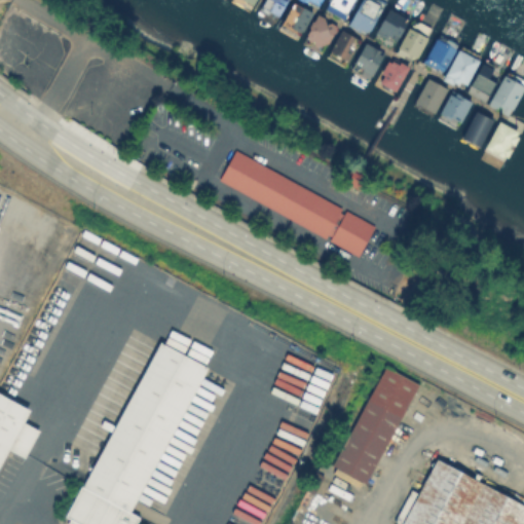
[(240,7),(252,12),(257,0),(238,0),(242,2),(240,7)]
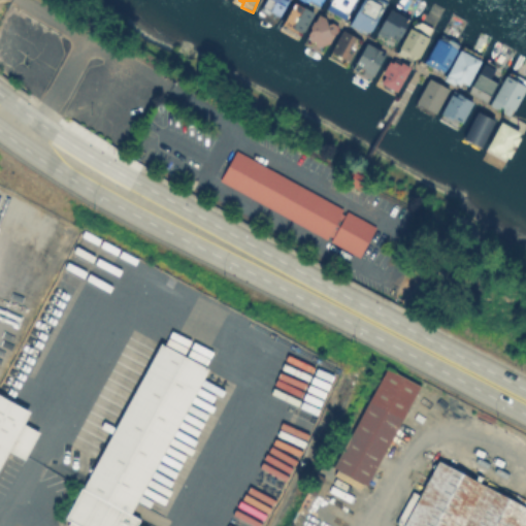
[(281,19),(289,0),(266,0),(262,9),(281,19)]
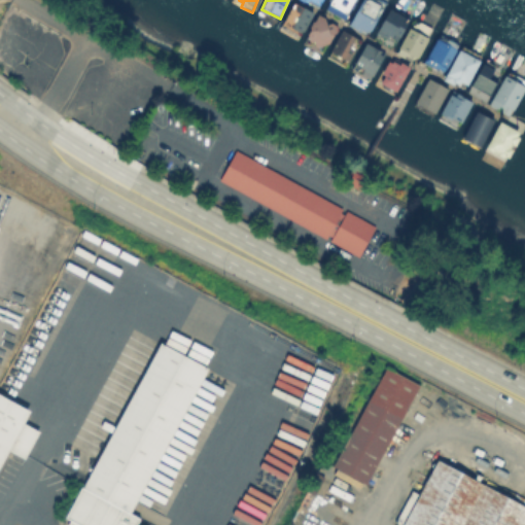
[(302,0),(320,8),(323,0),(302,0)]
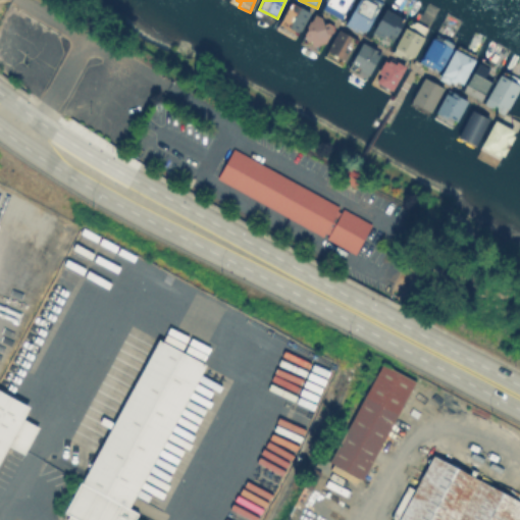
[(346,19),(352,0),(329,0),(326,13),(346,19)]
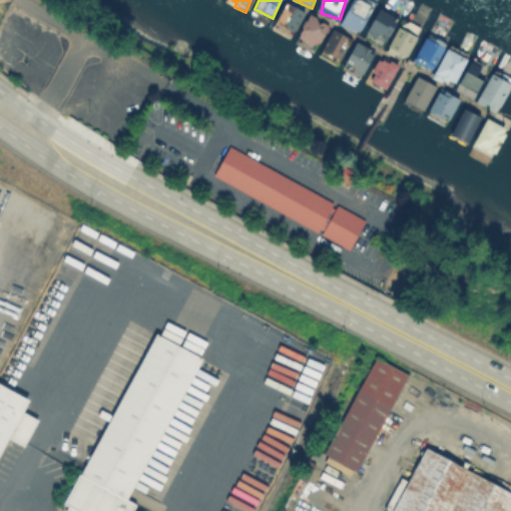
[(361,35),(374,5),(362,0),(353,0),(342,26),(361,35)]
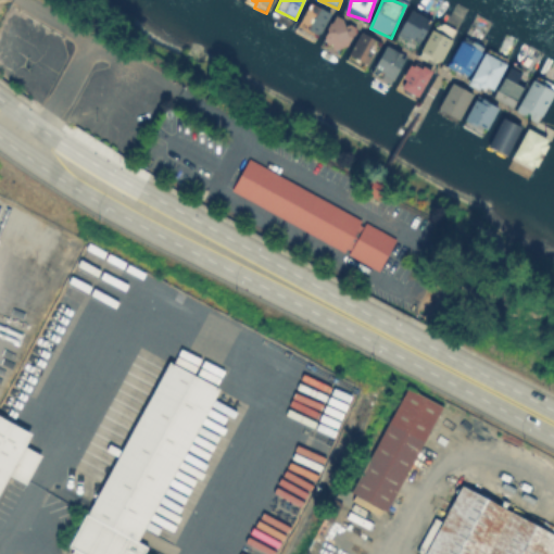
[(331,13),(310,3),(300,27),(320,36),(331,13)]
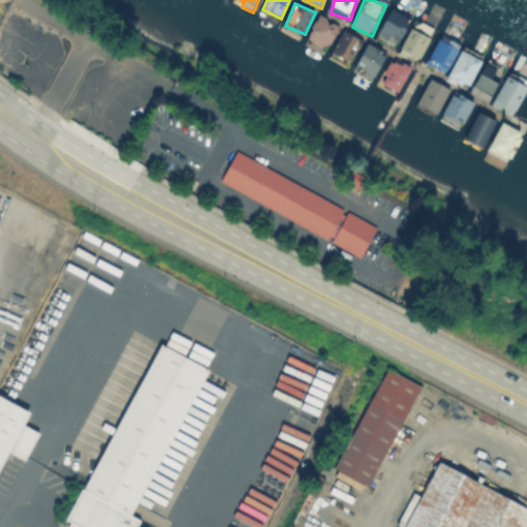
[(375,38),(395,50),(411,21),(392,9),(375,38)]
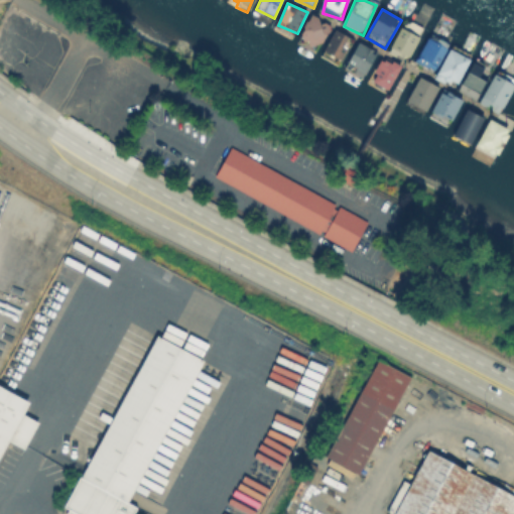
[(301,40),(323,47),(330,23),(308,17),(301,40)]
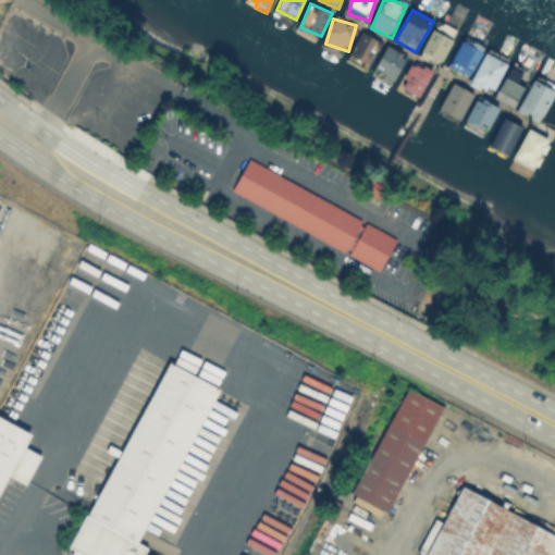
[(421,56),(442,65),(454,40),(433,31),(421,56)]
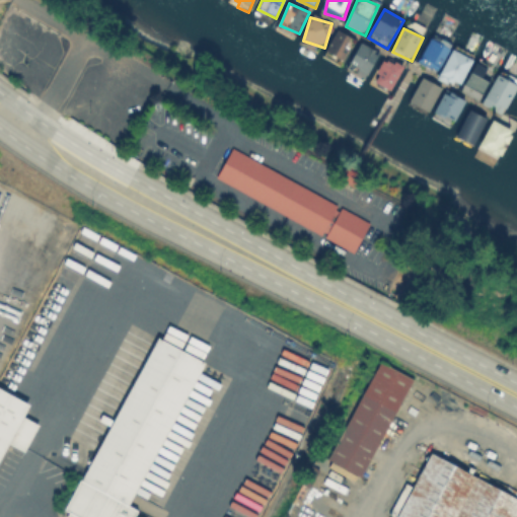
[(325,52),(345,62),(356,40),(337,29),(325,52)]
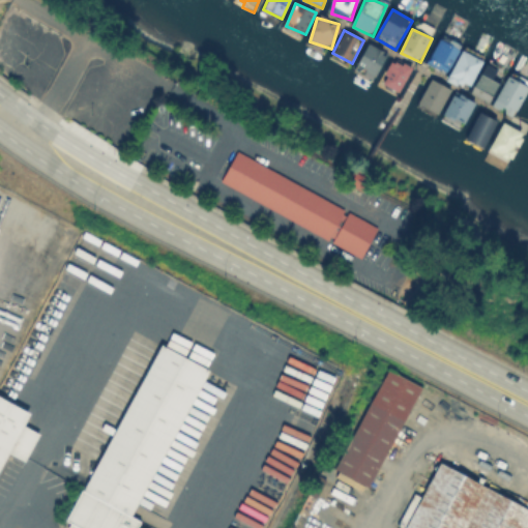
[(449,44),(439,39),(428,65),(448,74),(461,45),(451,40),(449,44)]
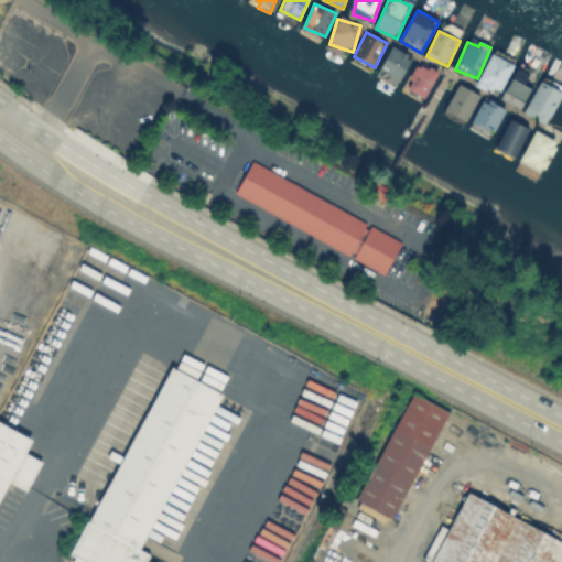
[(413,57),(392,46),(377,76),(397,87),(413,57)]
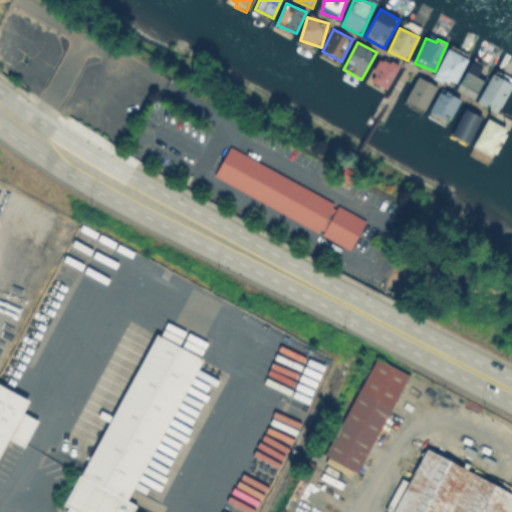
[(458,85),(468,58),(446,49),(436,77),(458,85)]
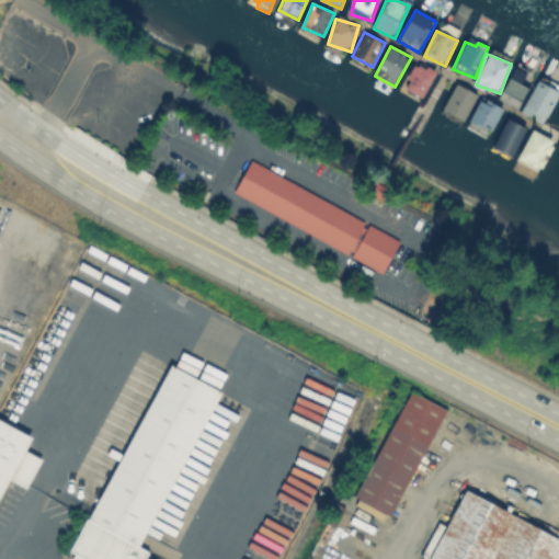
[(437,71),(418,61),(403,89),(423,99),(437,71)]
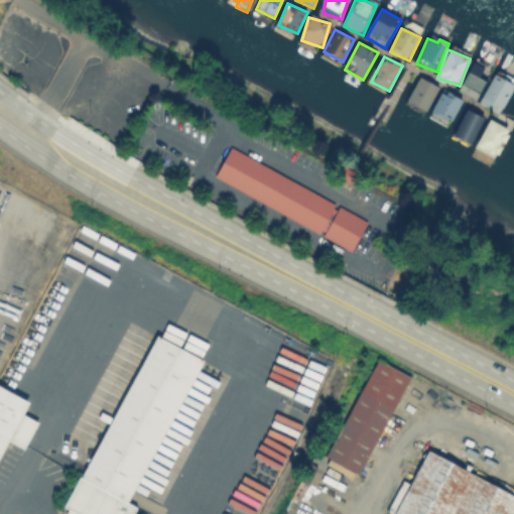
[(464,84),(481,92),(490,73),(473,63),(464,84)]
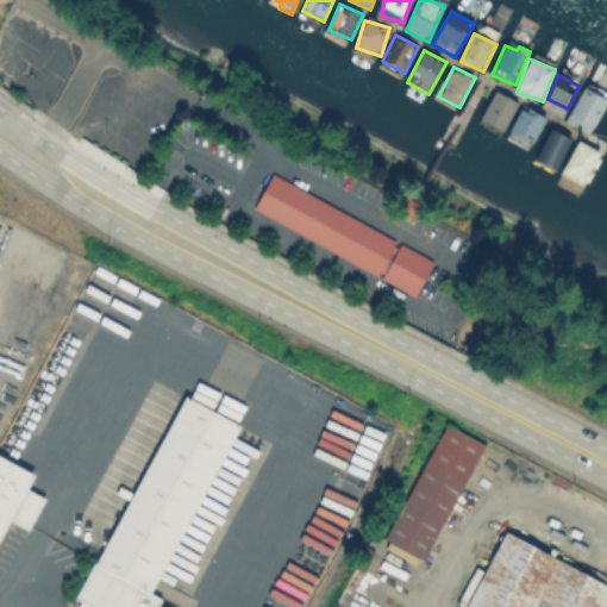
[(606,99),(583,88),(568,124),(593,135),(606,105),(606,99)]
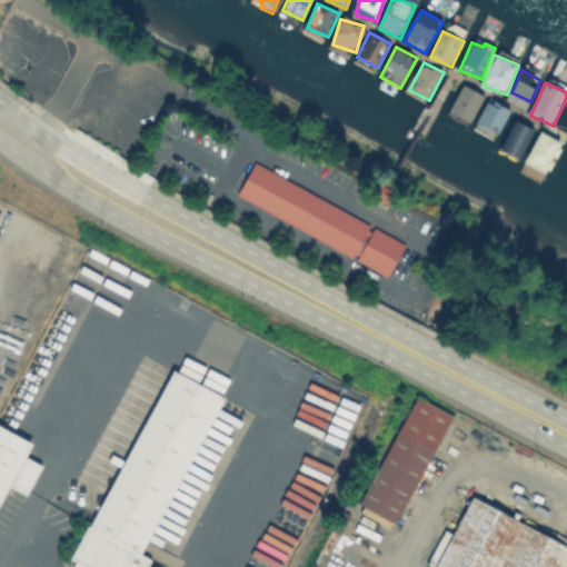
[(450,113),(473,122),(484,95),(461,86),(450,113)]
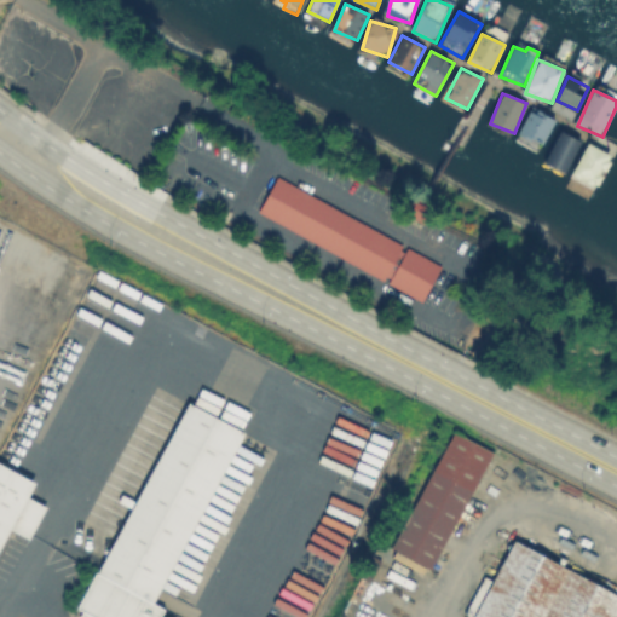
[(543,146),(555,120),(531,108),(518,136),(543,146)]
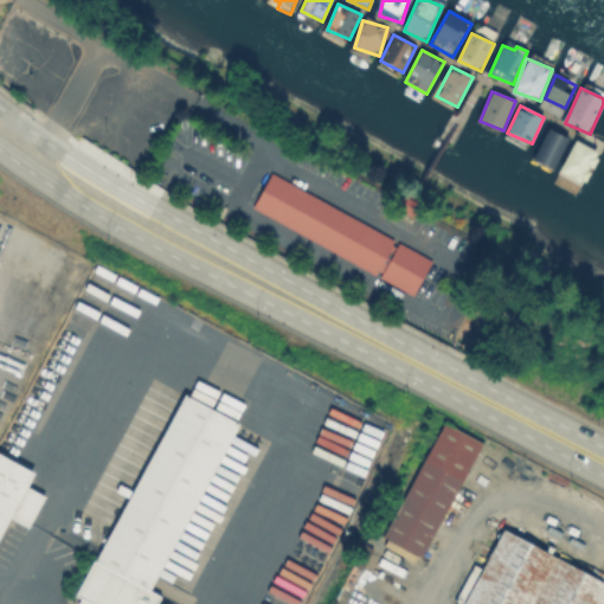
[(554,172),(570,139),(547,129),(532,161),(554,172)]
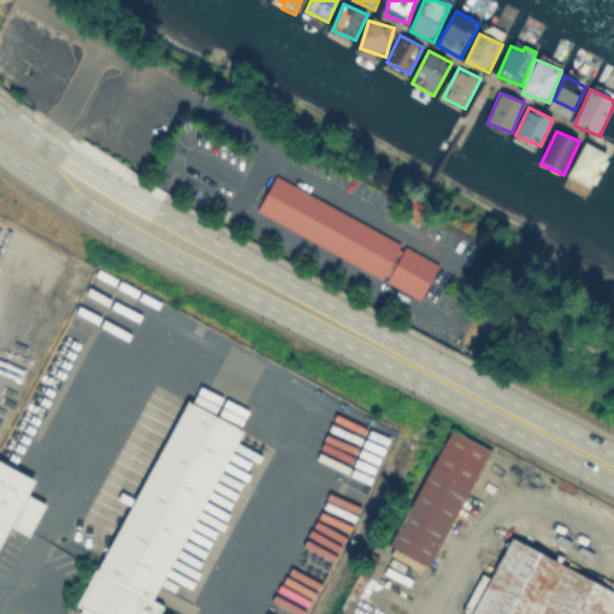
[(612,157),(586,142),(568,176),(594,189),(612,157)]
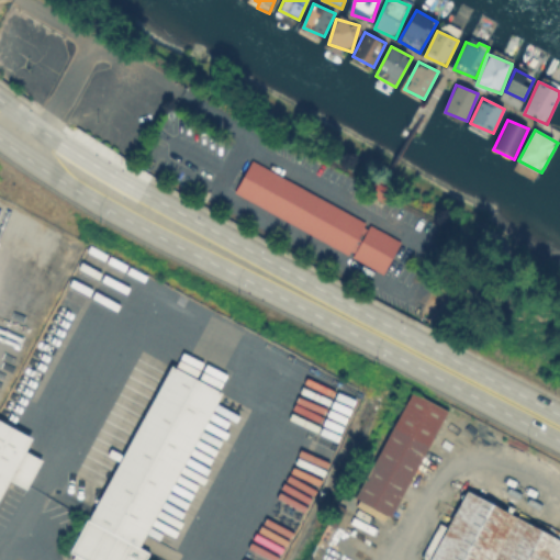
[(404,246),(387,278),(241,198),(258,166),(404,246)]
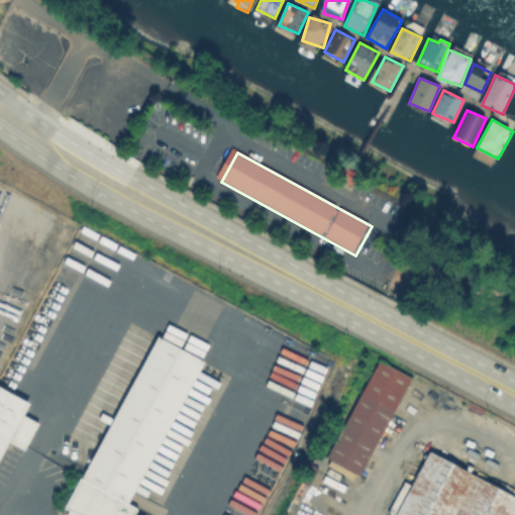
[(194,363),(119,504),(132,510),(129,514),(71,514),(58,508),(147,338),(194,363)]
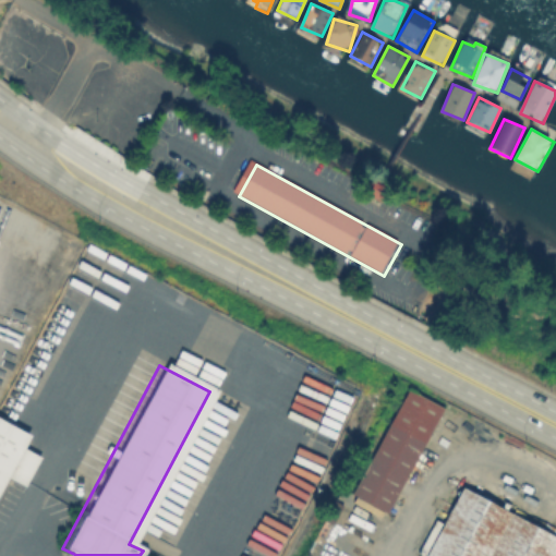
[(346,492),(402,387),(438,406),(381,510),(346,492)]
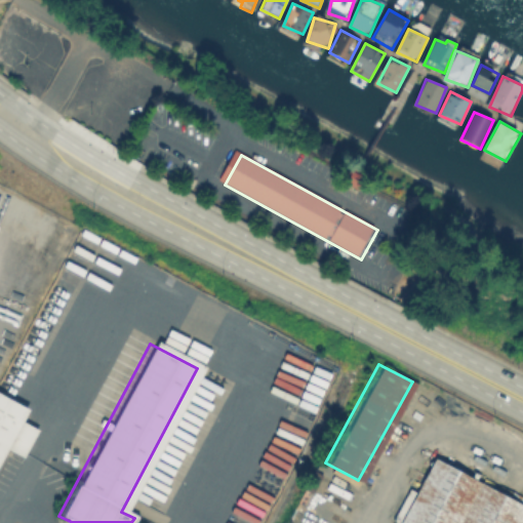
[(17,457),(1,448),(0,449),(0,405),(18,415),(14,424),(32,432),(17,457)]
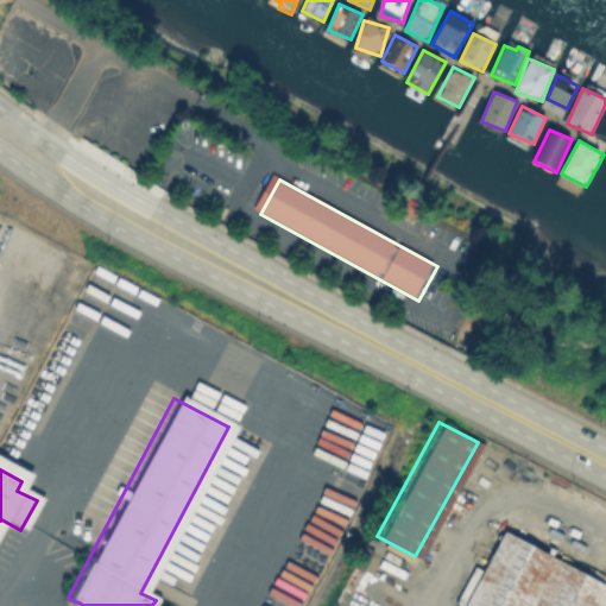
[(605,601),(603,605),(467,605),(505,531),(605,584),(605,601)]
